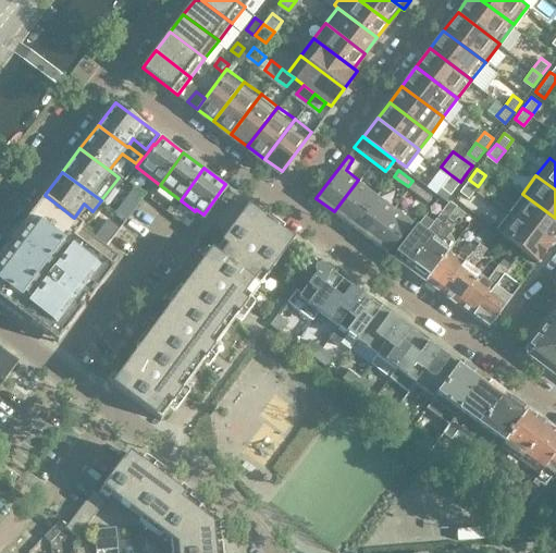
[(448,179),(441,189),(449,196),(458,185),(448,179)]
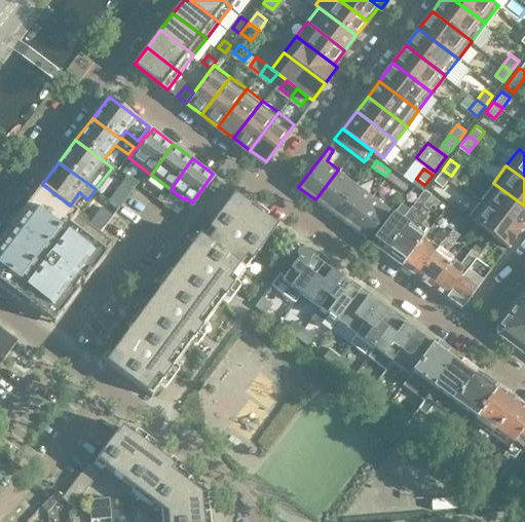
[(338,170),(315,199),(333,212),(354,182),(338,170)]
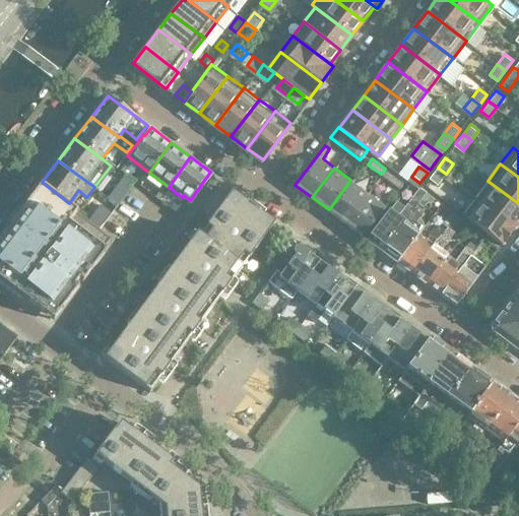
[(438,168),(430,178),(438,184),(446,174),(438,168)]
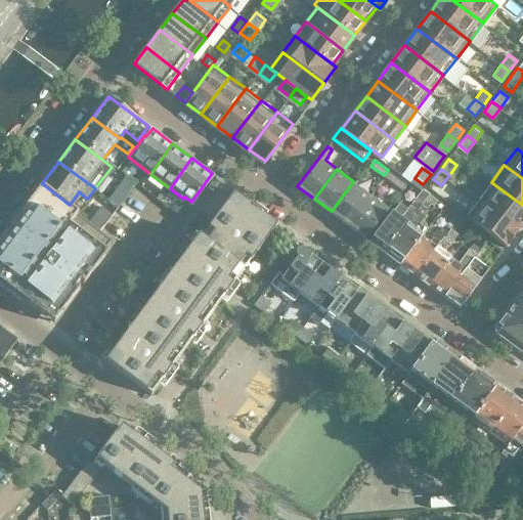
[(388,170),(384,175),(401,188),(405,183),(388,170)]
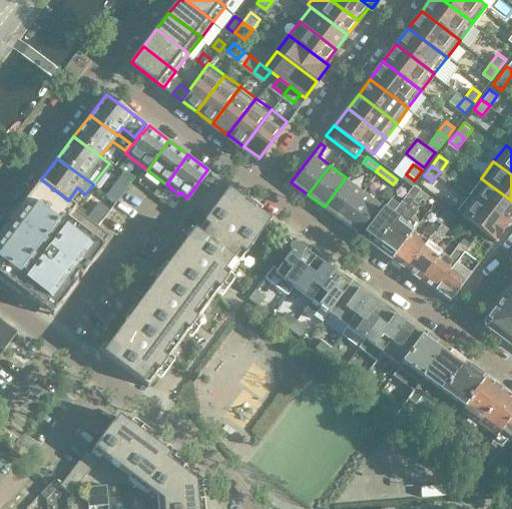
[(145,173),(138,167),(132,175),(139,181),(145,173)]
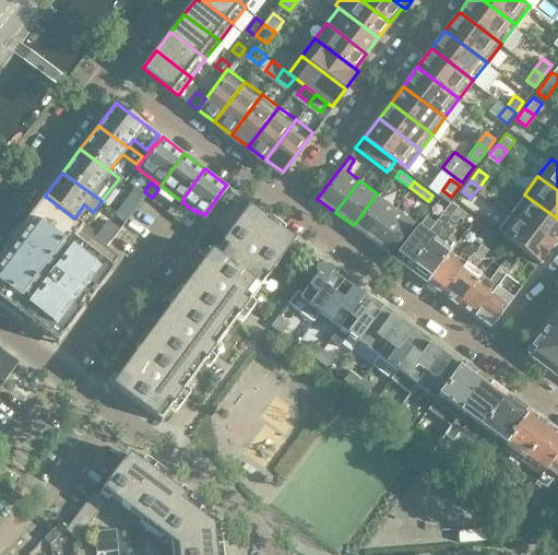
[(131,186),(114,211),(125,219),(129,222),(146,197),(131,186)]
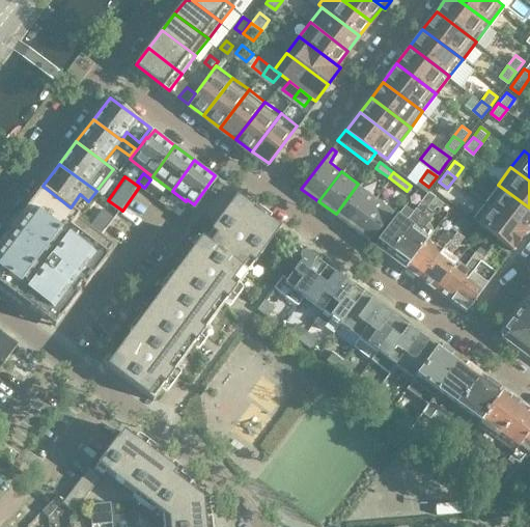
[(358,184),(336,214),(353,226),(375,196),(358,184)]
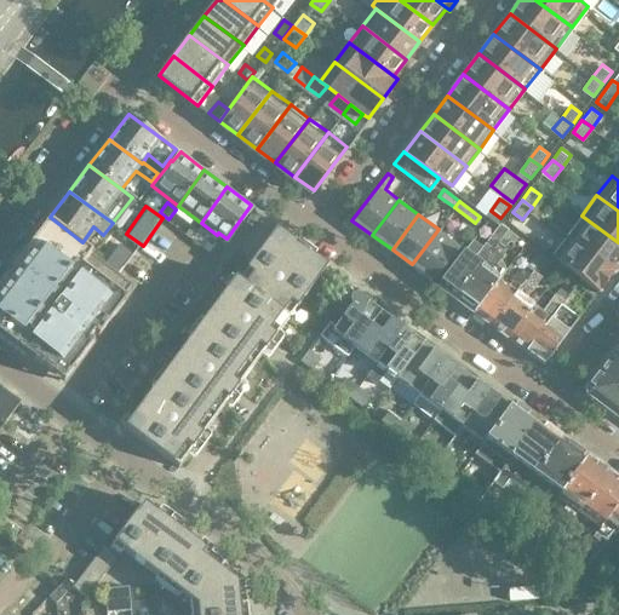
[(618,242),(582,216),(567,234),(614,270),(618,263),(618,242)]
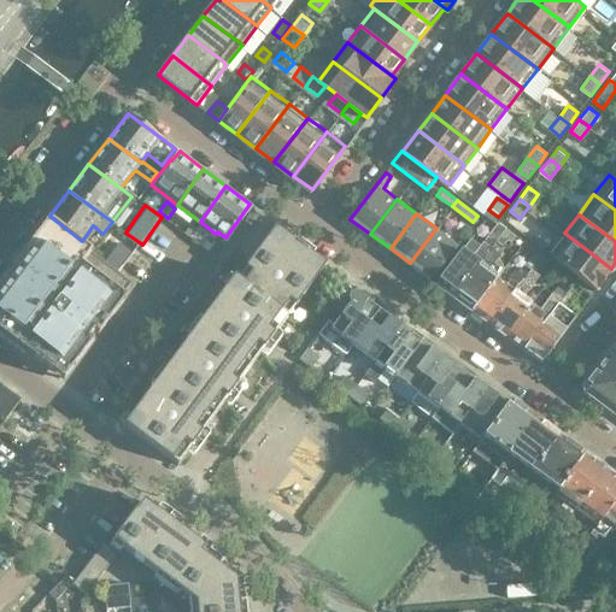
[(6,271),(0,278),(0,333),(29,355),(30,352),(63,376),(92,339),(125,294),(122,292),(132,278),(82,241),(48,216),(46,219),(44,217),(29,237),(31,239),(11,265),(13,268),(10,274),(6,271)]
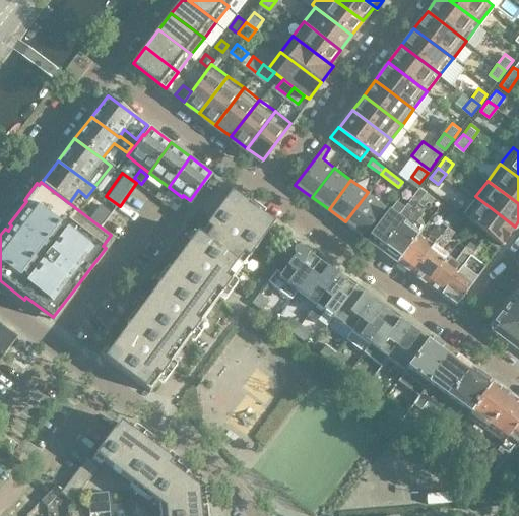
[(213,227),(206,237),(237,259),(245,250),(250,253),(274,219),(233,188),(231,190),(219,182),(200,208),(215,218),(210,224),(213,227)]
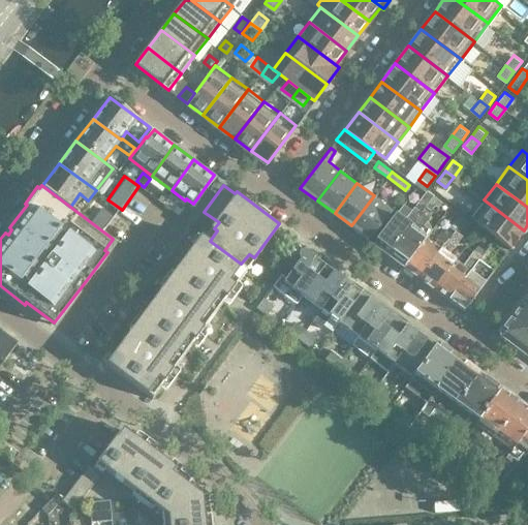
[(168,193),(163,189),(157,196),(163,201),(168,193)]
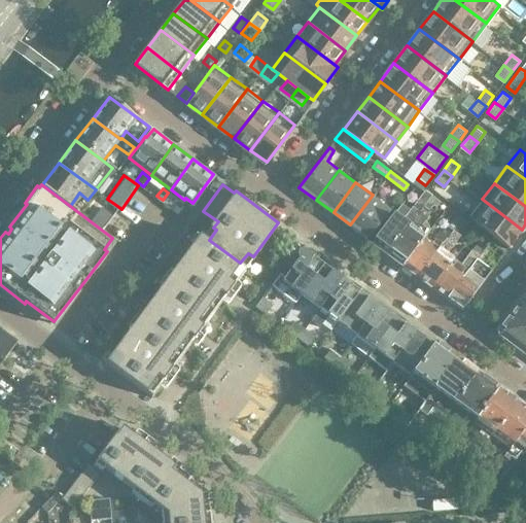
[(373,195),(350,224),(367,238),(390,208),(373,195)]
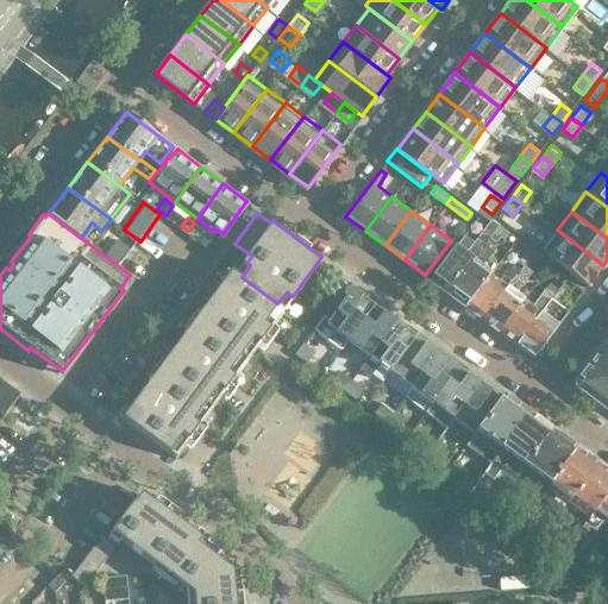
[(508,232),(499,225),(489,238),(494,241),(499,237),(502,236),(505,238),(508,232)]
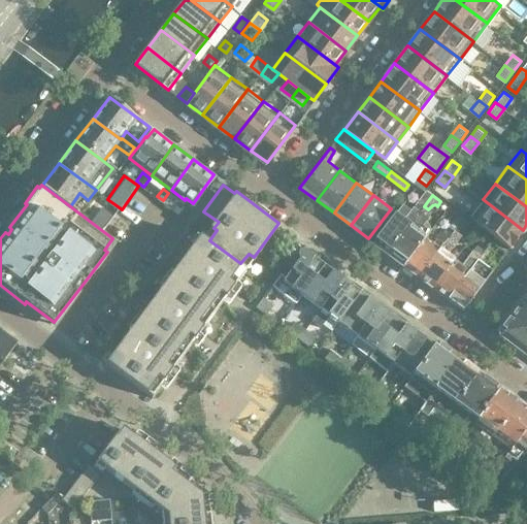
[(92,221),(102,228),(118,206),(107,199),(92,221)]
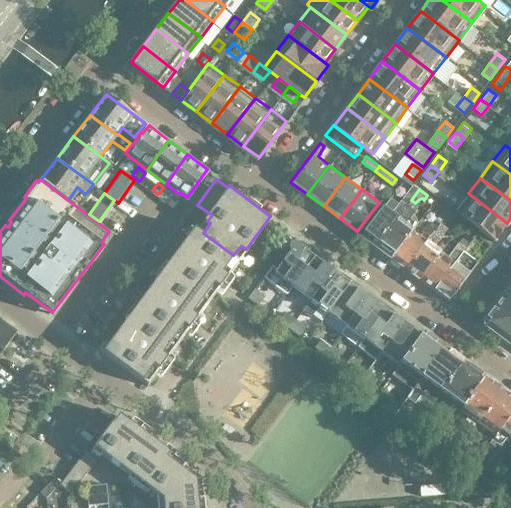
[(468,193),(456,209),(494,239),(507,223),(468,193)]
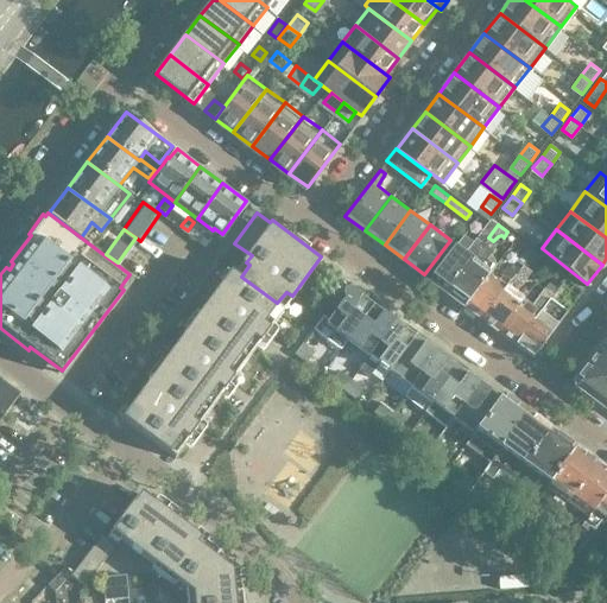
[(217,240),(204,230),(198,239),(212,248),(217,240)]
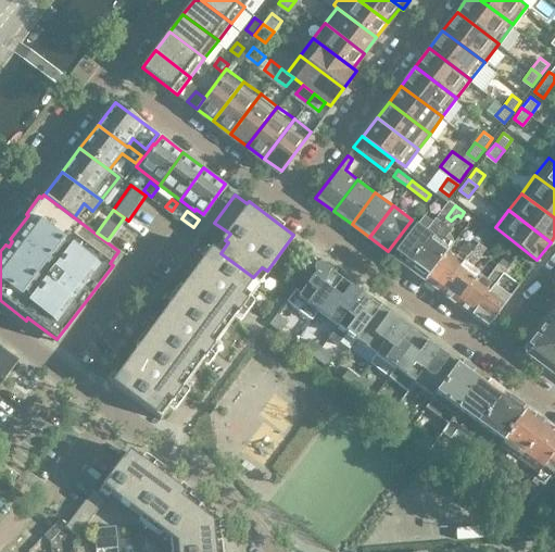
[(416,225),(392,255),(408,267),(431,237),(441,224),(443,222),(434,215),(430,222),(423,216),(416,225)]
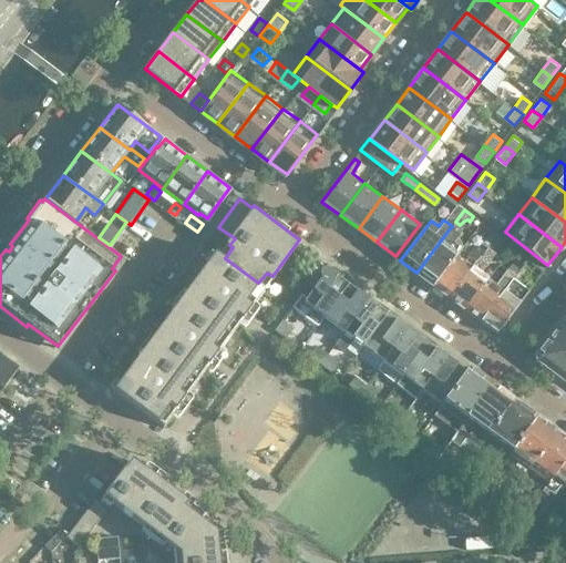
[(440,242),(417,273),(432,284),(456,254),(449,247),(459,234),(450,228),(440,242)]
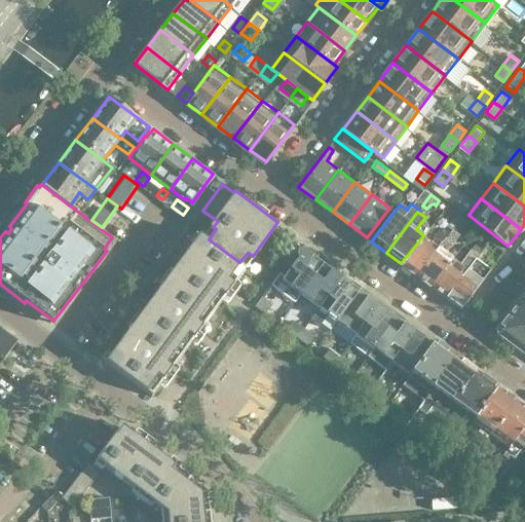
[(459,219),(460,217),(455,213),(446,225),(451,229),(459,219)]
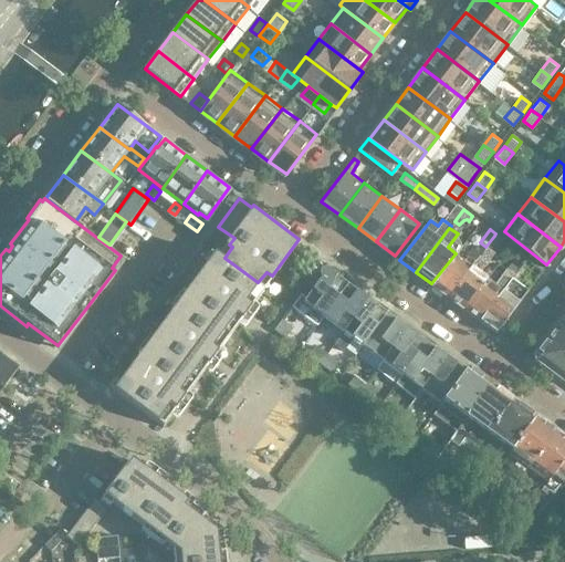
[(471,266),(448,295),(464,308),(487,277),(479,271),(501,241),(494,236),(485,247),(483,249),(471,266)]
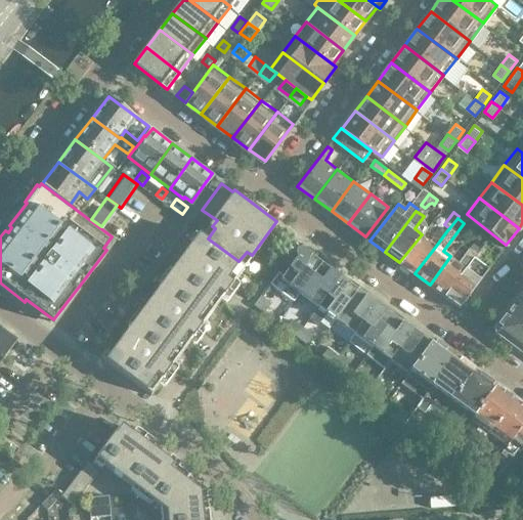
[(422,234),(399,262),(415,273),(436,246),(447,230),(444,228),(440,231),(437,228),(429,240),(422,234)]
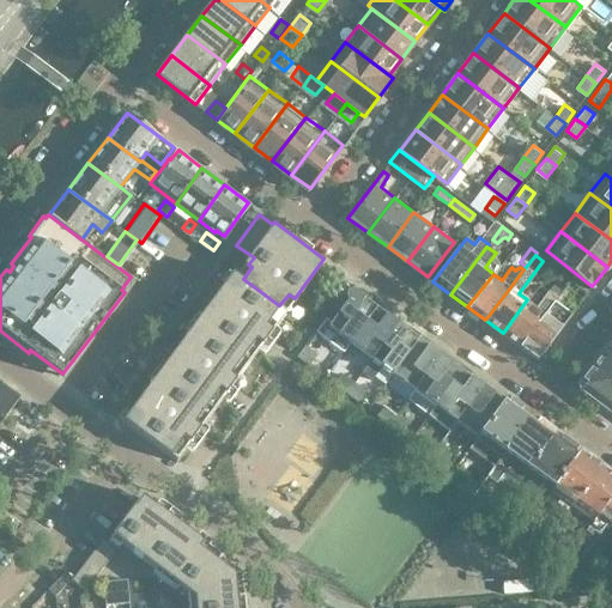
[(234,272),(194,324),(247,363),(256,350),(258,351),(260,352),(261,351),(262,350),(276,332),(277,330),(277,329),(276,328),(274,327),(285,310),(279,306),(279,305),(243,279),(234,272)]
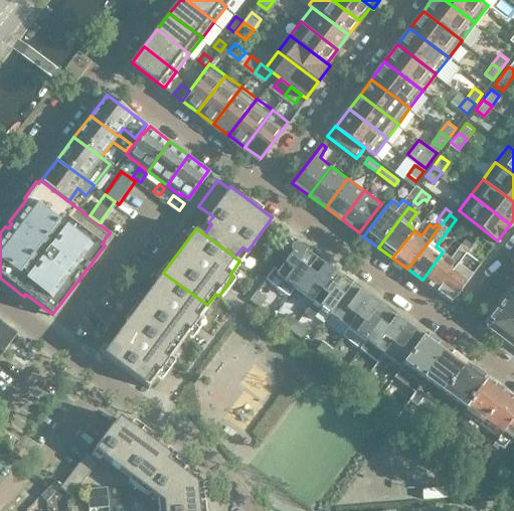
[(474,240),(473,241),(466,250),(467,251),(472,256),(476,249),(476,241),(474,240)]
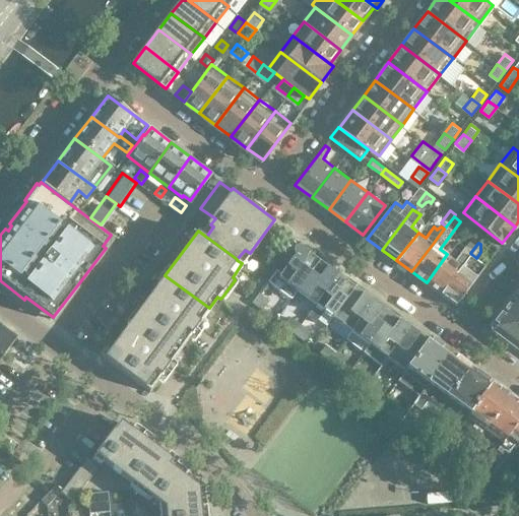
[(281,270),(277,267),(269,279),(292,296),(298,287),(320,258),(302,245),(301,244),(299,244),(298,244),(296,245),(295,246),(294,247),(294,249),(294,251),(295,252),(295,253),(281,270)]
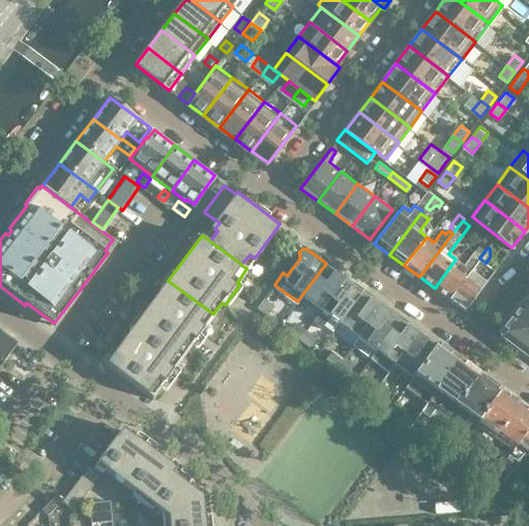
[(456,259),(435,288),(449,298),(470,270),(479,258),(481,256),(474,251),(463,265),(456,259)]
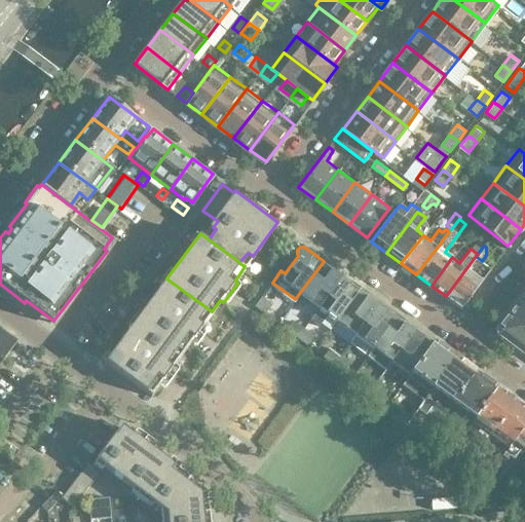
[(466,268),(446,296),(460,307),(491,267),(482,261),(477,257),(467,268),(466,268)]
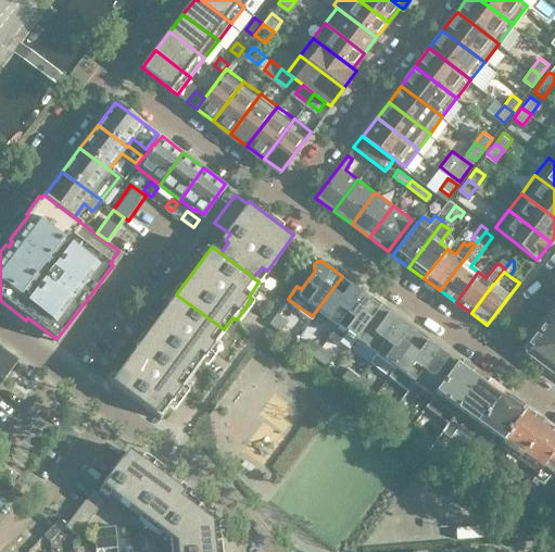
[(342,276),(318,308),(338,322),(361,290),(342,276)]
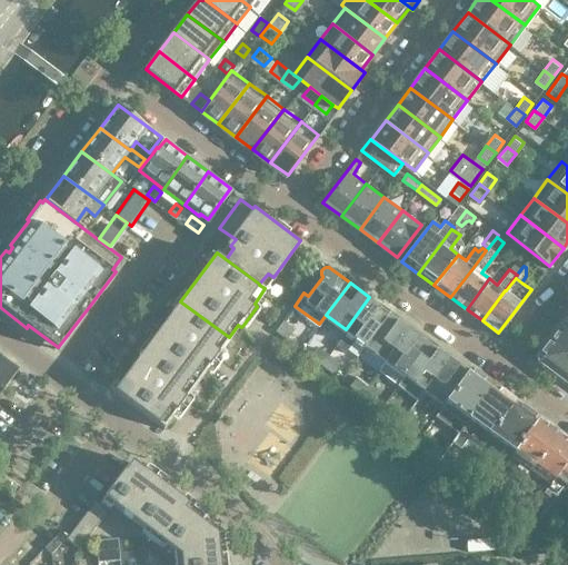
[(369,297),(346,329),(337,343),(346,349),(356,337),(365,345),(389,313),(369,297)]
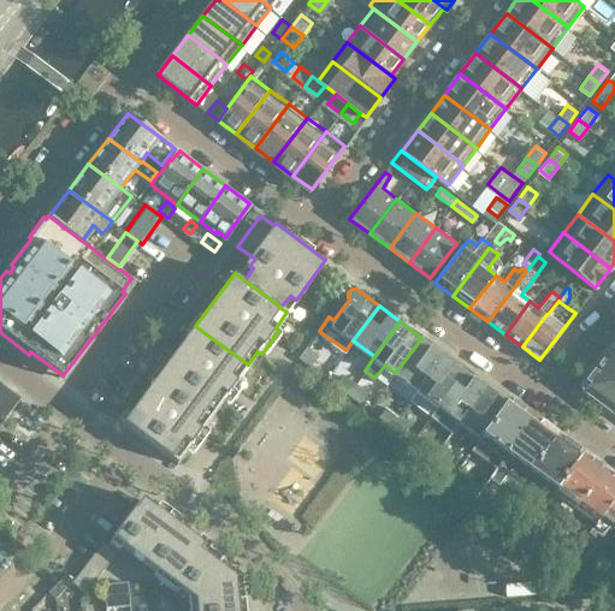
[(195,326),(159,374),(212,414),(220,402),(222,403),(223,404),(225,403),(226,403),(240,384),(241,383),(241,381),(241,380),(238,378),(248,365),(195,326)]
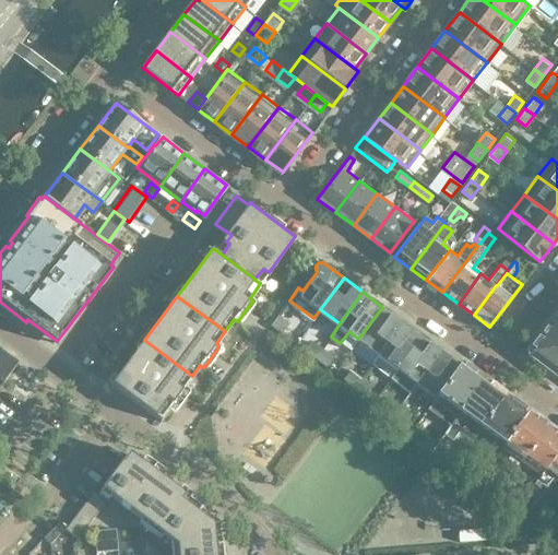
[(382,307),(358,339),(379,352),(402,321),(382,307)]
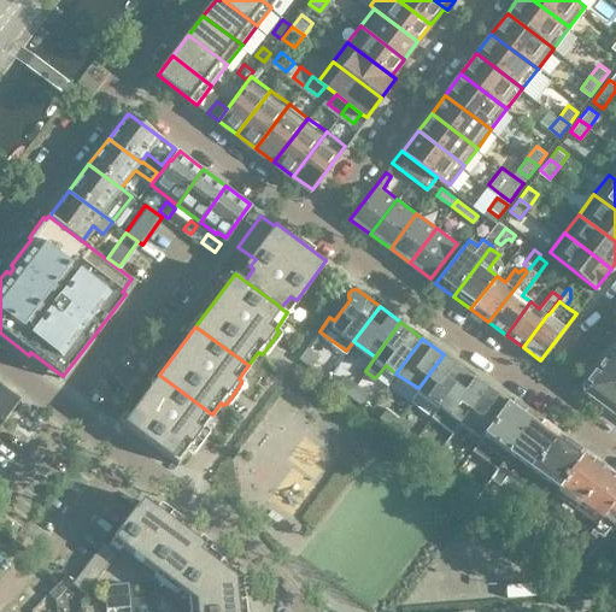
[(308,345),(300,355),(311,364),(320,353),(308,345)]
